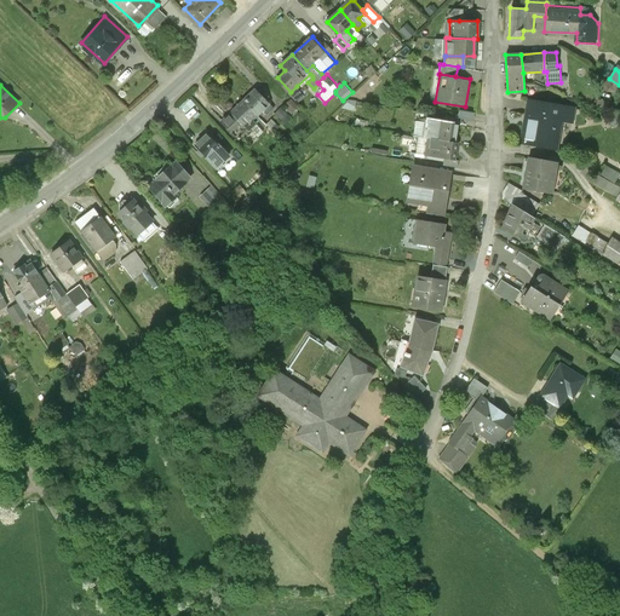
[(305,95),(297,86),(291,92),(299,101),(305,95)]
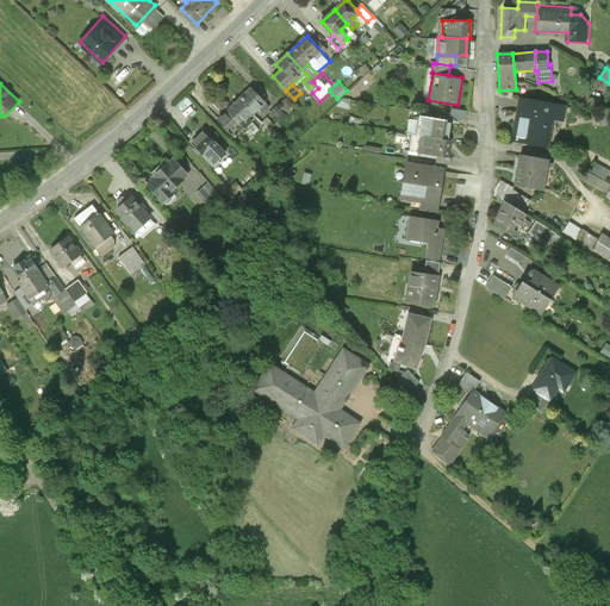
[(268,105),(251,87),(240,98),(255,113),(260,108),(262,111),(268,105)]
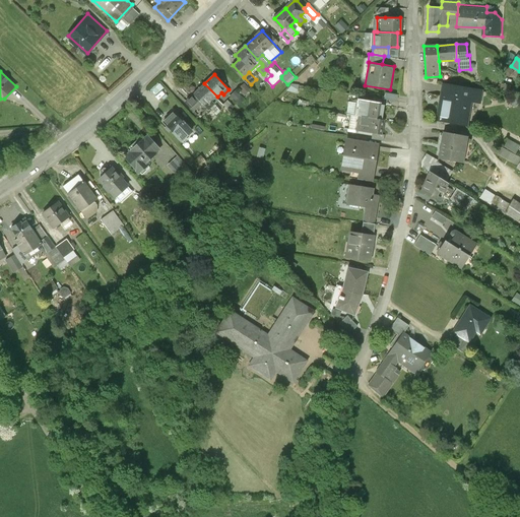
[(217,97),(204,83),(193,93),(206,108),(208,110),(219,100),(217,97)]
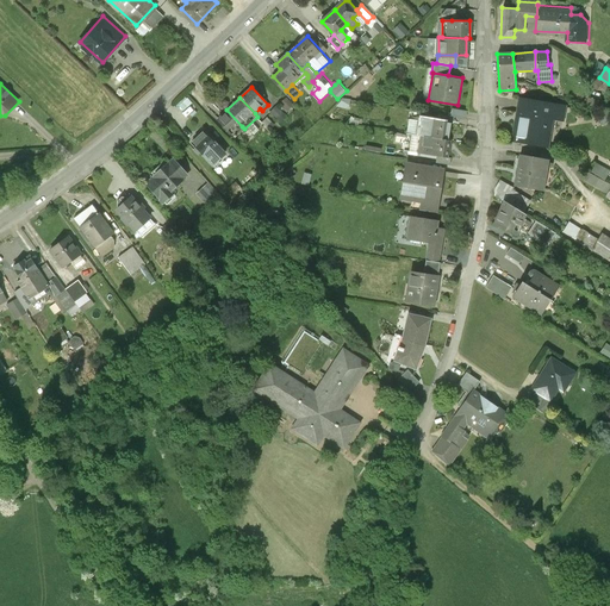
[(565,122),(567,105),(518,98),(516,113),(522,114),(518,141),(552,147),(555,120),(565,122)]
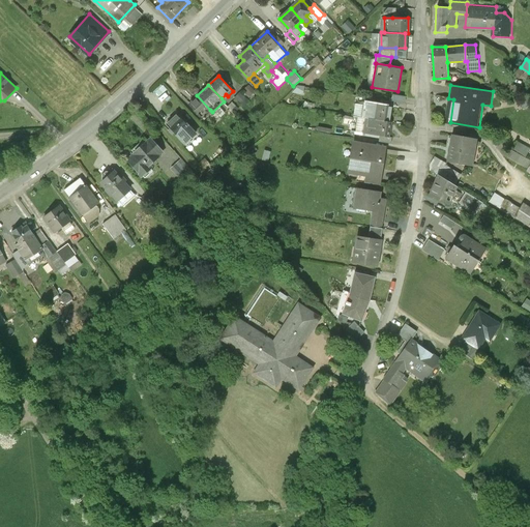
[(392,93),(391,99),(395,100),(404,101),(405,95),(392,93)]
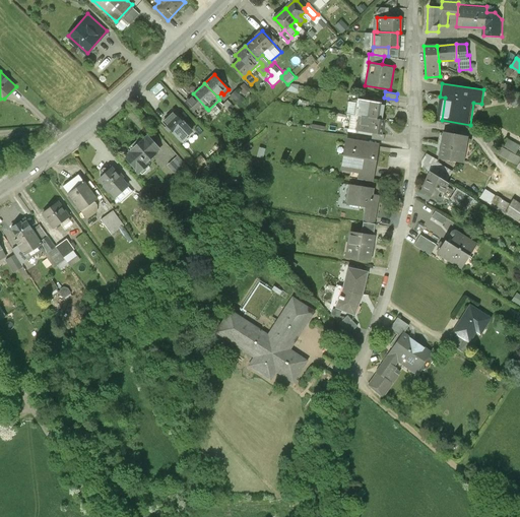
[(206,108),(193,93),(186,101),(199,114),(206,108)]
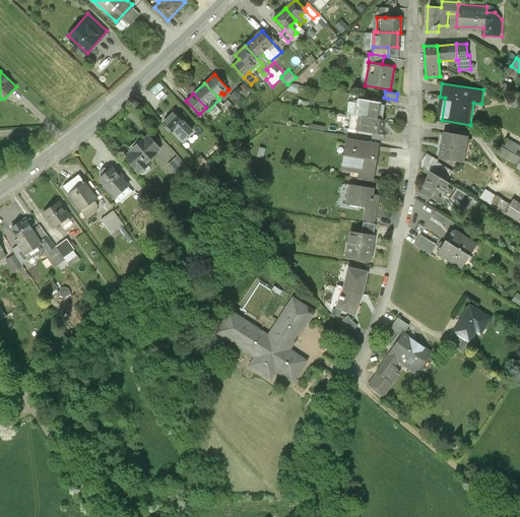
[(511,100),(514,106),(519,103),(519,100),(518,95),(511,100)]
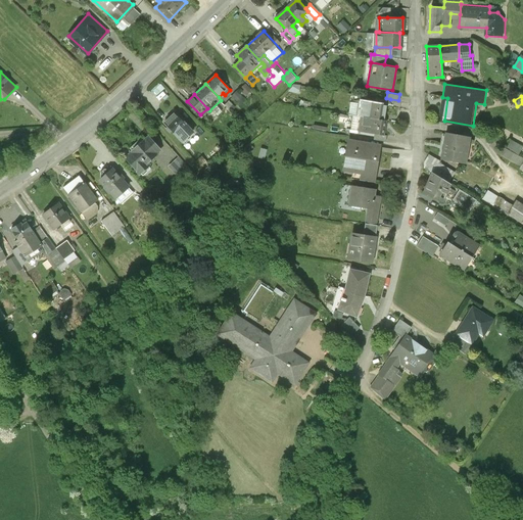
[(377,104),(389,106),(390,99),(386,98),(379,97),(377,104)]
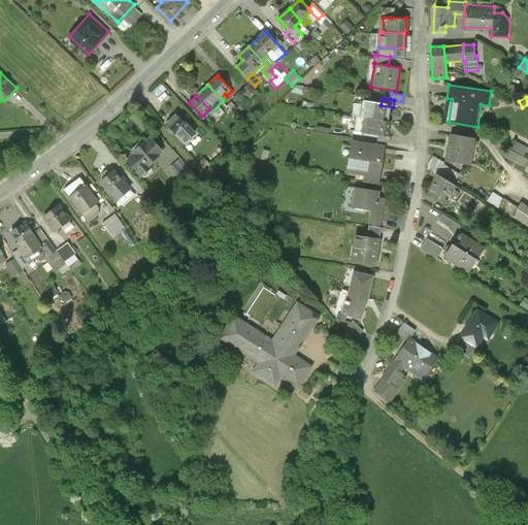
[(367,118),(390,122),(393,107),(381,105),(365,103),(363,118),(367,118)]
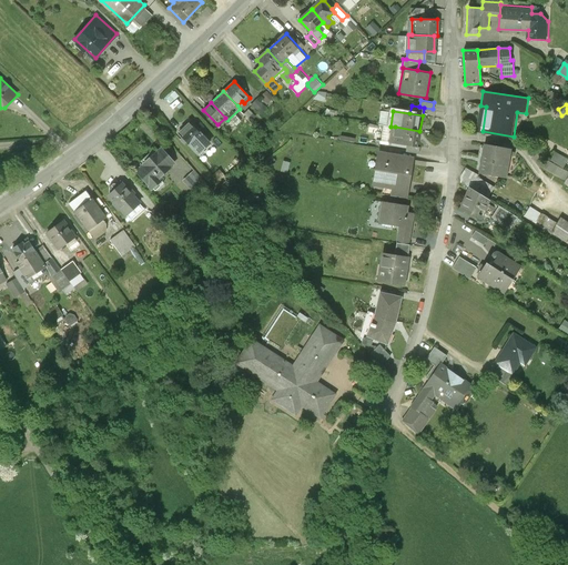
[(209,142),(189,121),(176,133),(198,153),(209,142)]
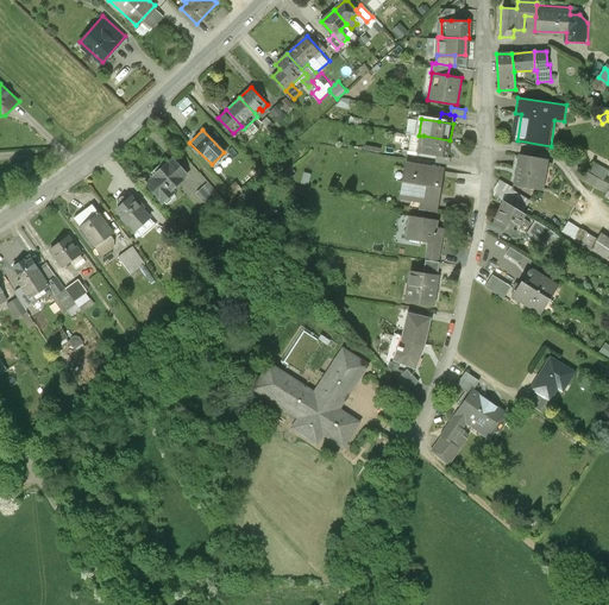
[(447,156),(450,140),(424,136),(422,146),(429,147),(428,153),(437,155),(447,156)]
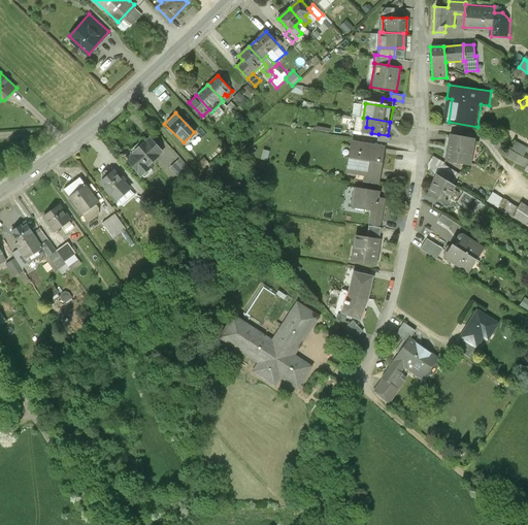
[(378,134),(377,140),(389,142),(390,136),(388,135),(378,134)]
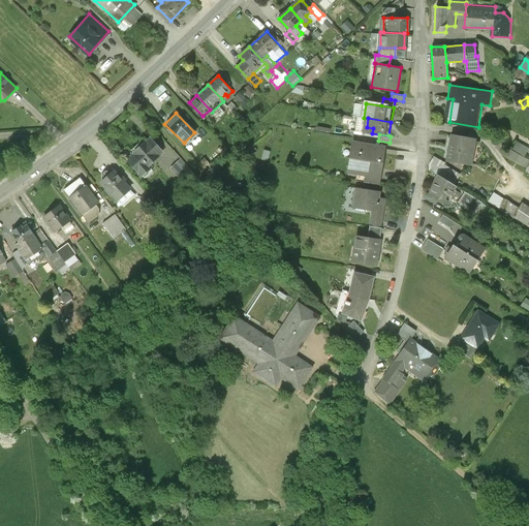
[(475,140),(453,135),(450,149),(446,148),(444,159),(457,161),(471,164),(475,140)]
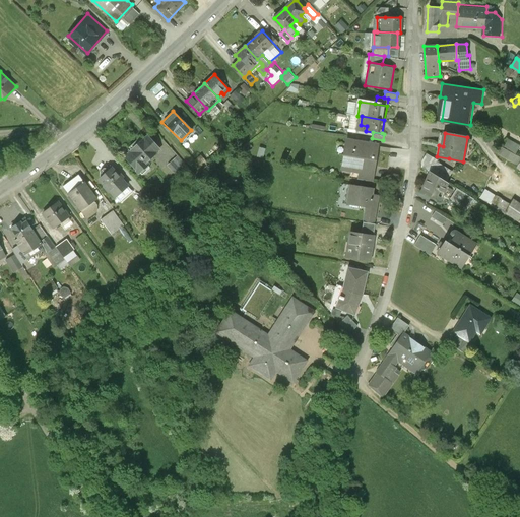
[(160,149),(148,136),(144,140),(142,139),(132,148),(134,149),(125,157),(137,170),(138,169),(143,174),(150,167),(147,163),(160,149)]
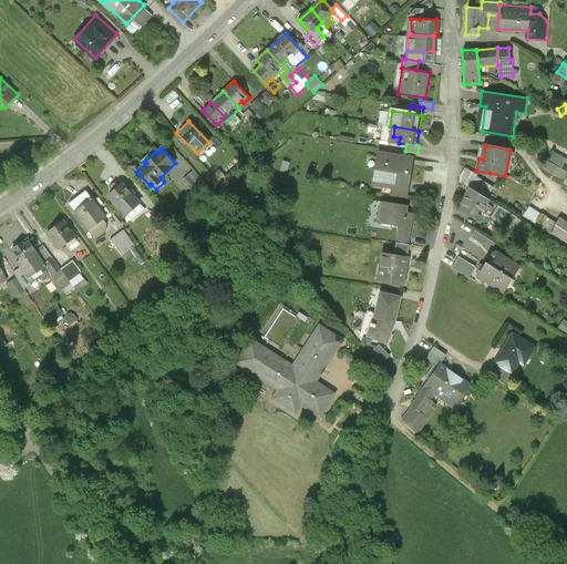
[(413,157),(378,152),(372,184),(391,187),(390,193),(408,196),(413,157)]
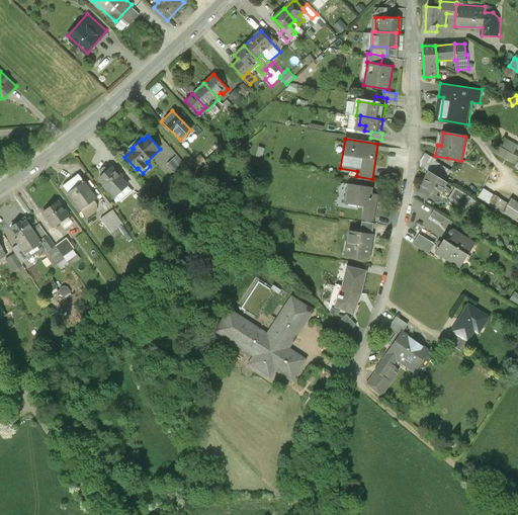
[(508,139),(503,148),(513,153),(517,145),(508,139)]
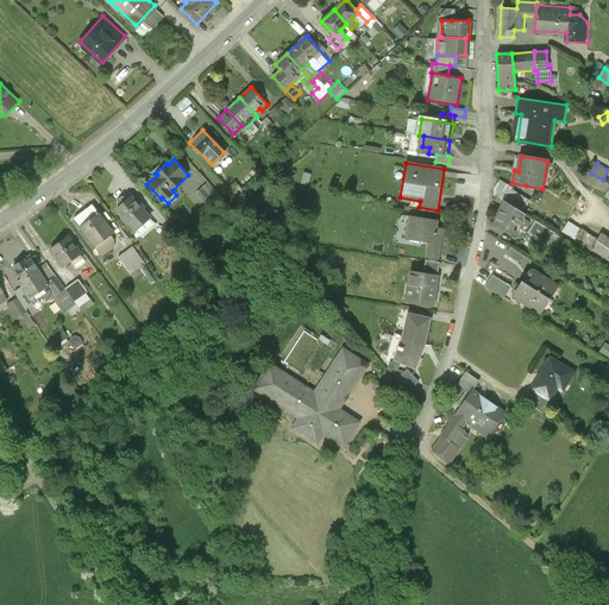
[(591,174),(588,172),(583,180),(608,193),(608,189),(608,183),(603,180),(591,174)]
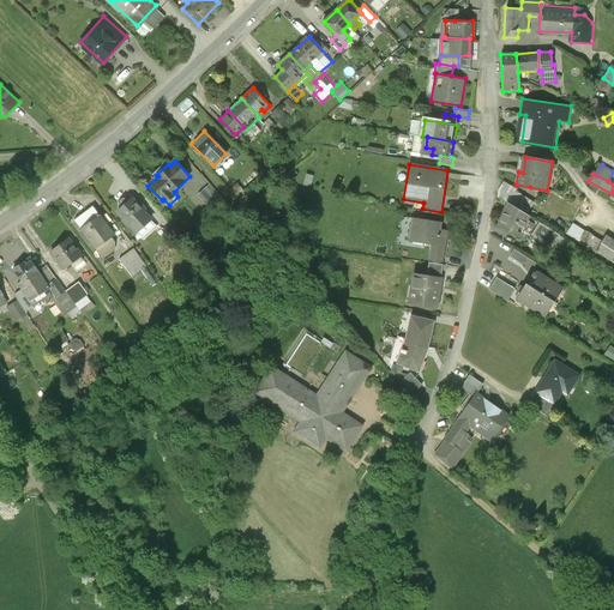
[(530,187),(516,185),(505,179),(498,189),(499,195),(509,201),(527,213),(537,195),(530,187)]
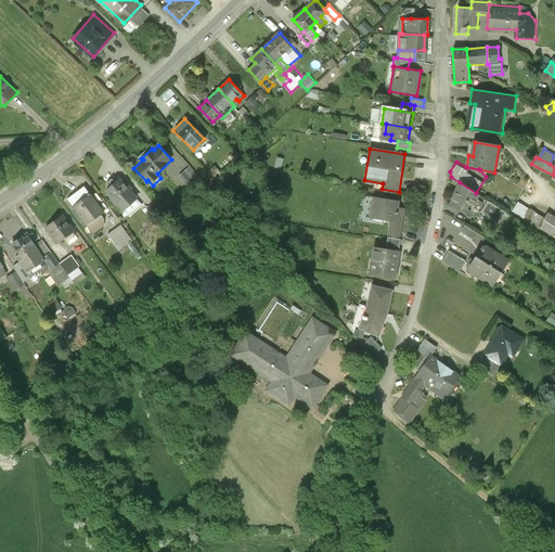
[(136,197),(120,178),(117,181),(116,179),(113,178),(110,181),(108,184),(111,187),(105,190),(121,209),(136,197)]
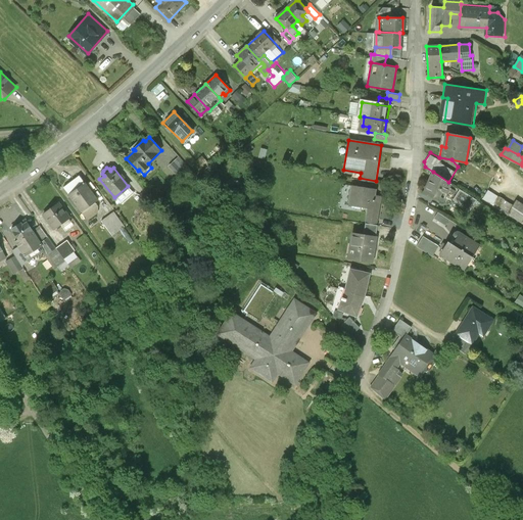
[(448,182),(433,172),(424,192),(442,200),(452,183),(448,182)]
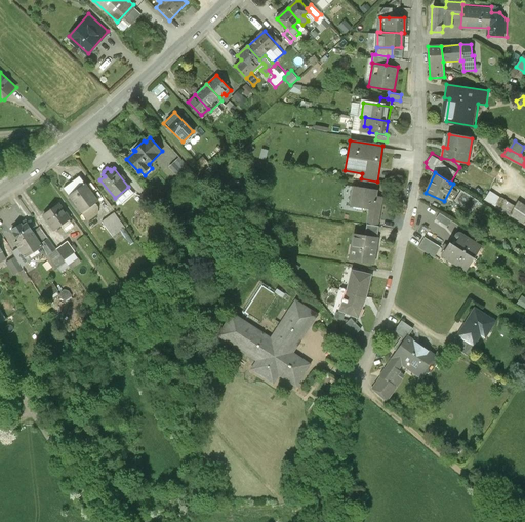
[(84,185),(78,176),(65,187),(70,193),(68,195),(82,212),(98,200),(85,184),(84,185)]
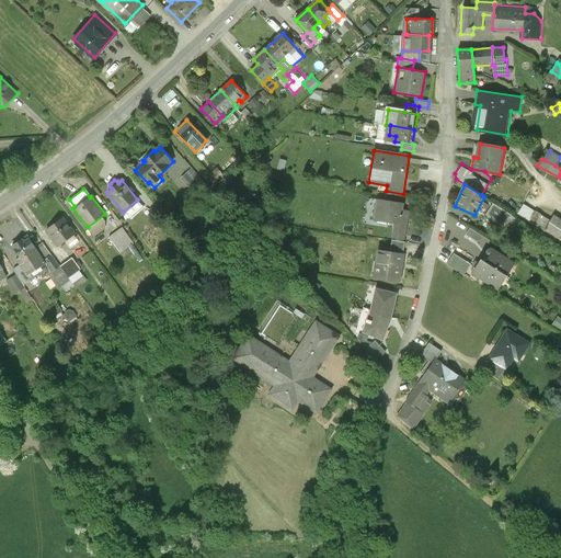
[(395,224),(407,226),(409,212),(402,211),(403,203),(378,198),(375,219),(387,221),(387,223),(395,224)]
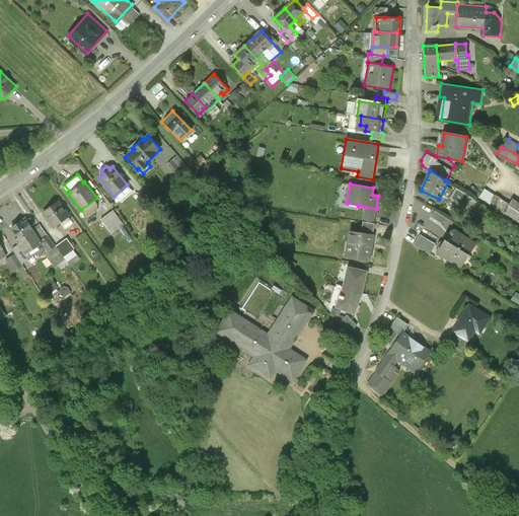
[(472,198),(456,188),(450,197),(466,207),(472,198)]
